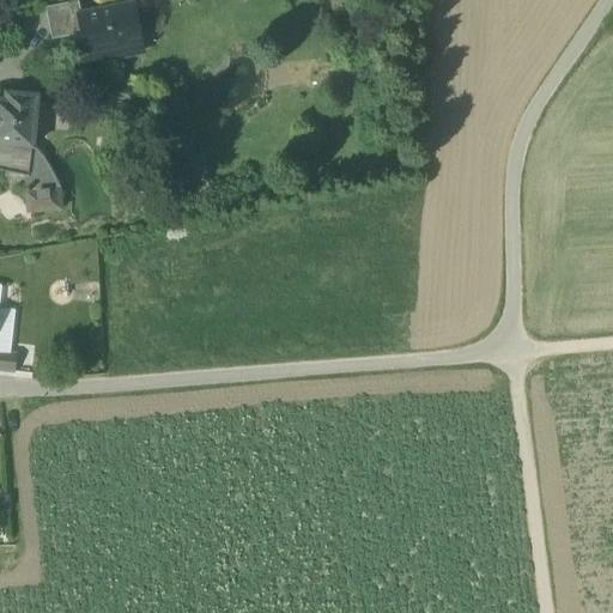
[(46,8),(53,41),(77,36),(77,34),(84,32),(80,17),(82,16),(79,1),(46,8)]
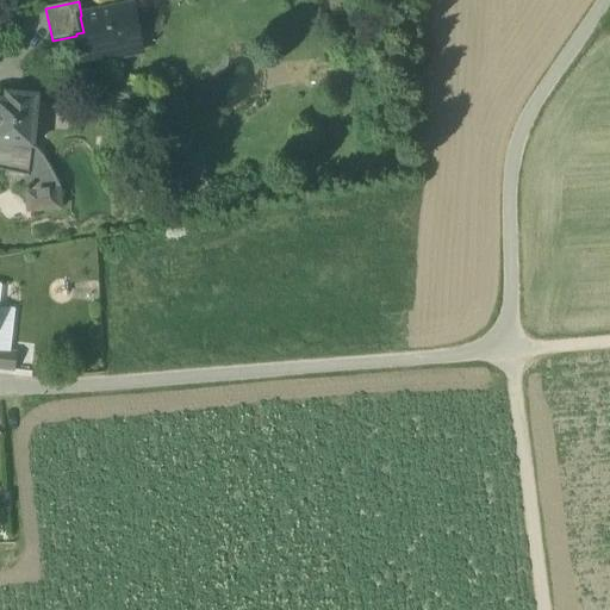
[(76,36),(81,61),(105,57),(105,61),(135,55),(130,29),(137,27),(134,6),(81,16),(80,17),(83,32),(76,33),(76,36)]
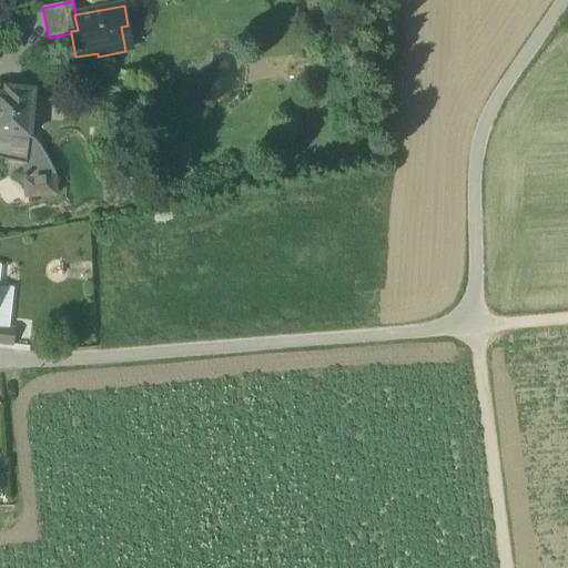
[(133,50),(128,26),(121,27),(125,51),(133,50)]
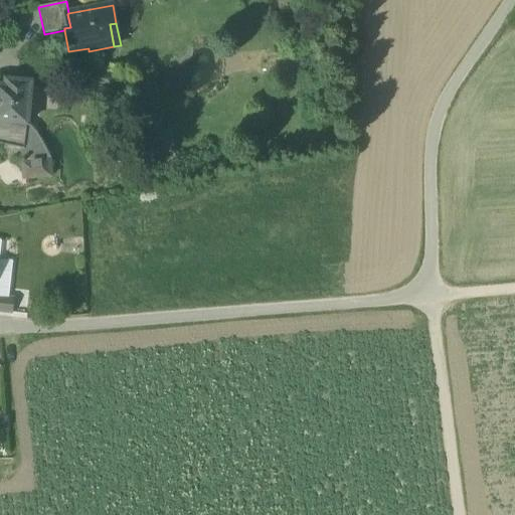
[(0,122),(28,124),(31,80),(5,78),(5,86),(0,84),(0,122)]
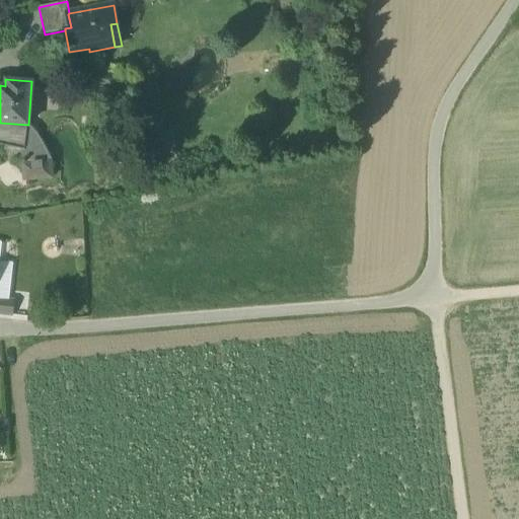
[(50,161),(28,125),(0,123),(0,141),(23,147),(24,163),(50,161)]
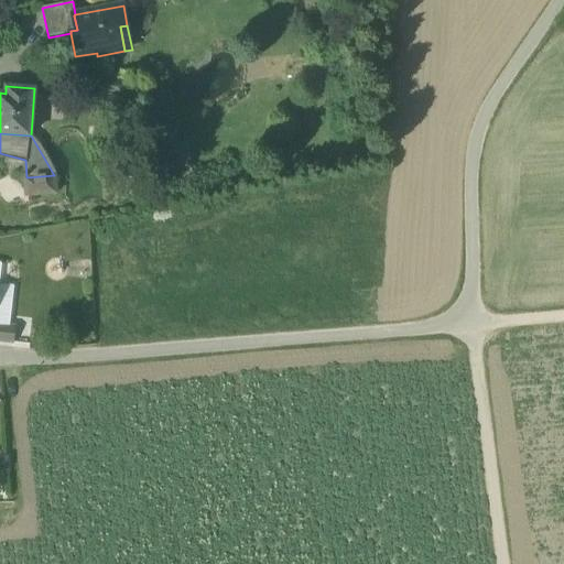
[(188,143),(166,147),(170,170),(192,166),(188,143)]
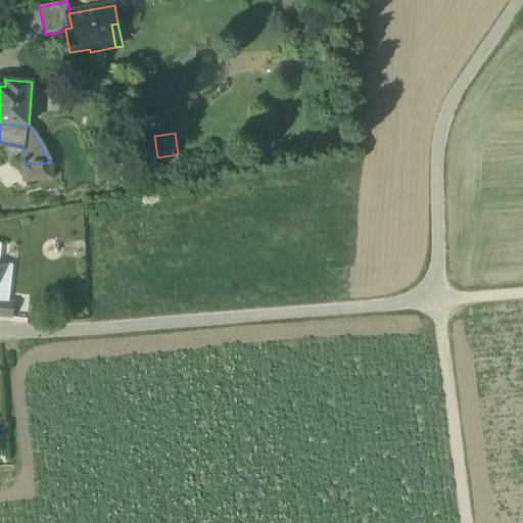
[(25,164),(25,182),(52,178),(50,162),(25,164)]
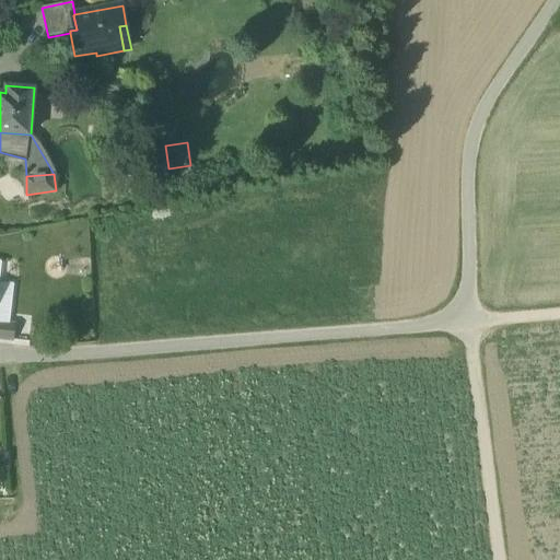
[(0,282),(0,323),(9,325),(14,284),(0,282)]
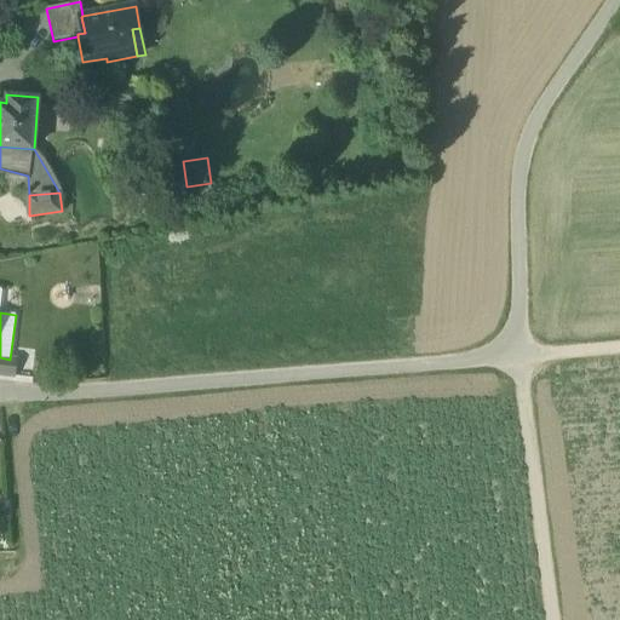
[(0,374),(15,377),(16,360),(10,360),(0,357),(0,374)]
